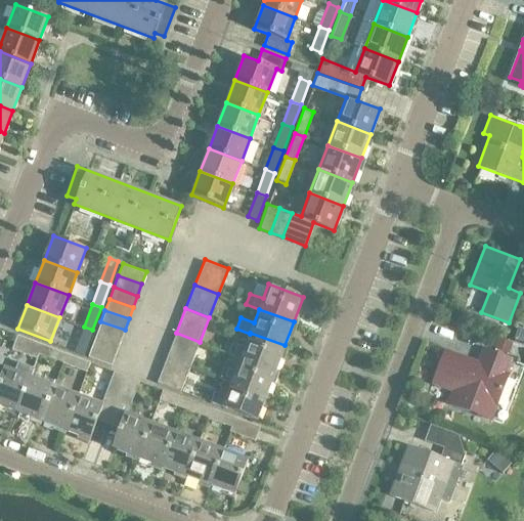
[(96,333),(120,341),(125,330),(100,321),(96,333)]
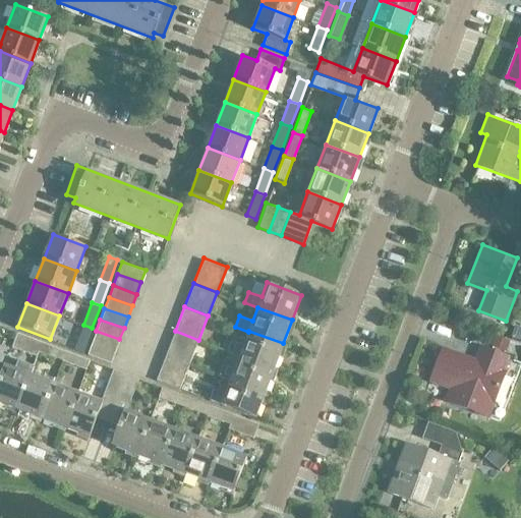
[(83,325),(74,348),(83,351),(92,328),(83,325)]
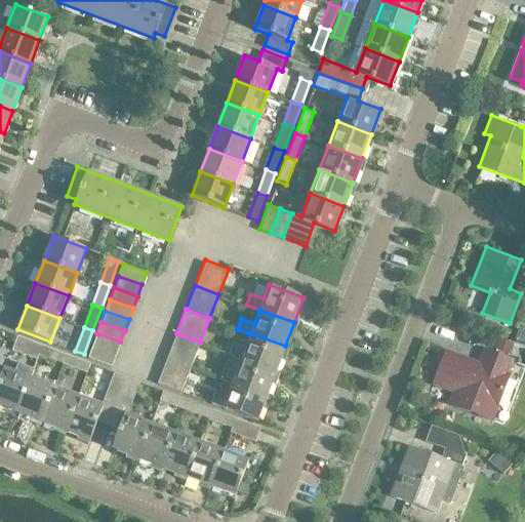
[(92,345),(116,354),(120,342),(96,333),(92,345)]
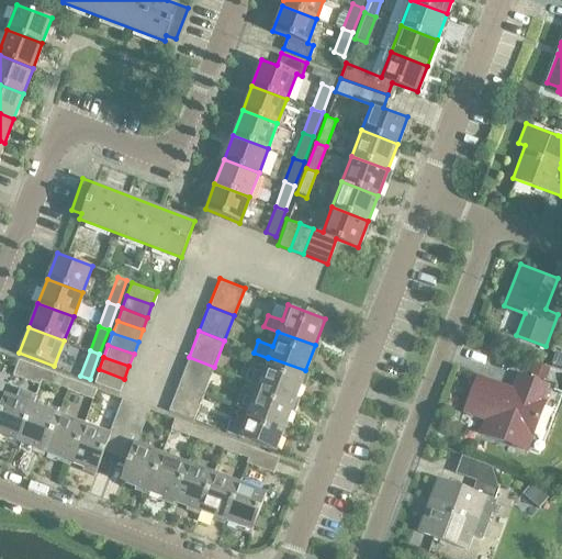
[(179,383),(203,392),(214,367),(189,357),(179,383)]
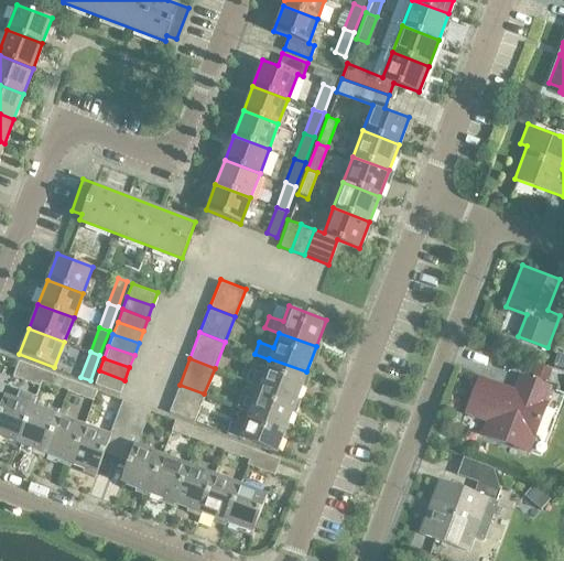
[(269,358),(269,359),(263,373),(250,368),(245,380),(259,385),(296,398),(306,371),(269,358)]
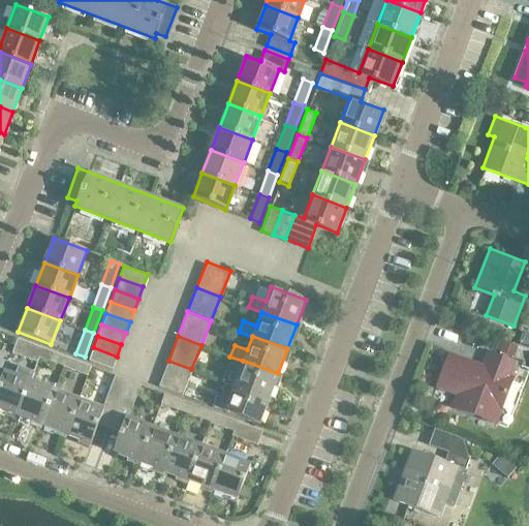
[(18,337),(17,337),(12,350),(37,361),(39,356),(38,356),(41,346),(18,337)]
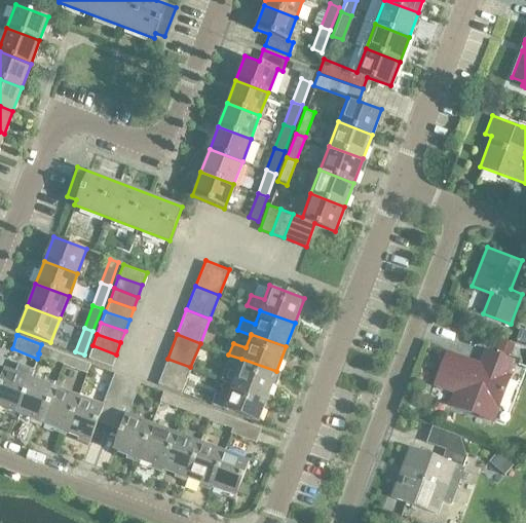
[(509,352),(513,341),(498,336),(494,347),(509,352)]
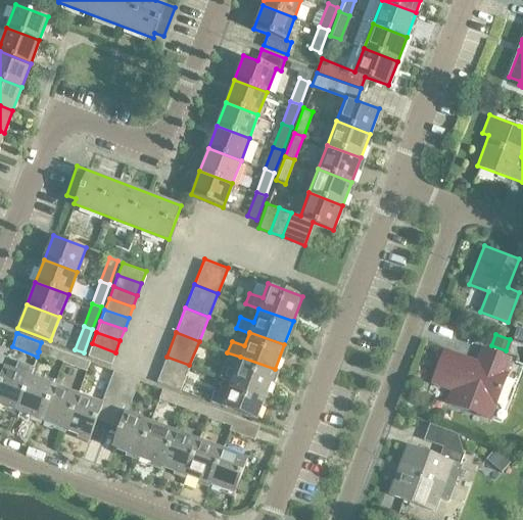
[(62,361),(65,351),(41,342),(38,351),(39,351),(62,361)]
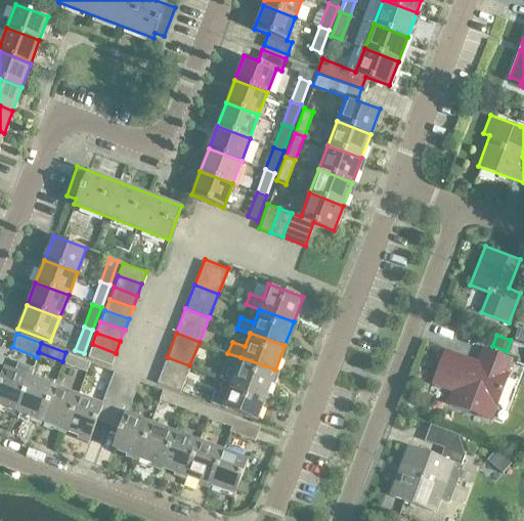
[(116,353),(92,344),(88,355),(112,364),(116,353)]
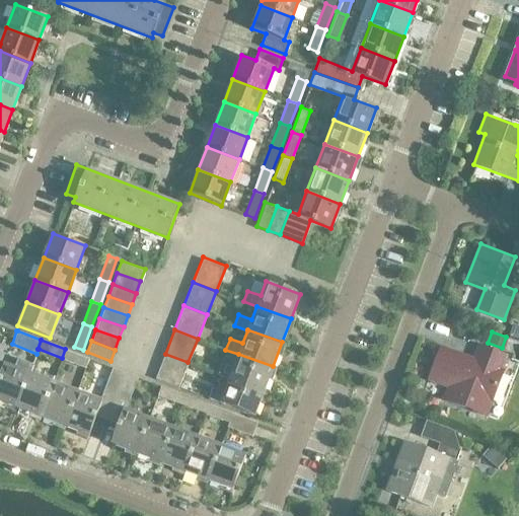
[(501,368),(507,354),(478,344),(472,358),(441,346),(430,378),(448,385),(443,396),(486,413),(502,369),(501,368)]
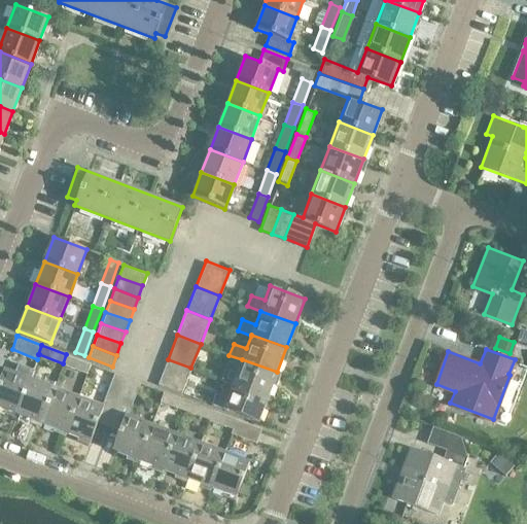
[(86,373),(91,363),(66,354),(63,363),(86,373)]
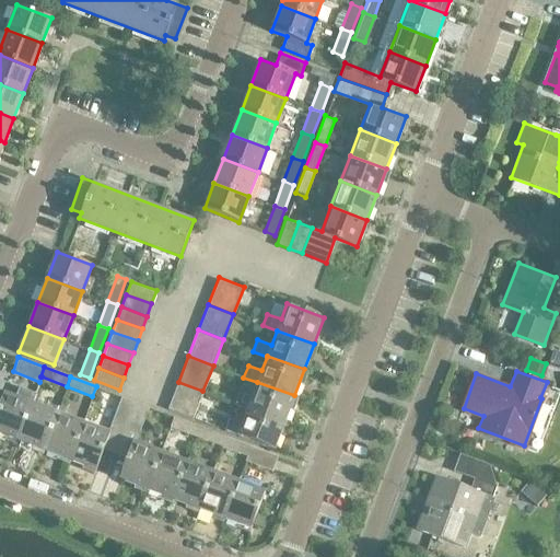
[(202,391),(178,382),(167,407),(193,417),(202,391)]
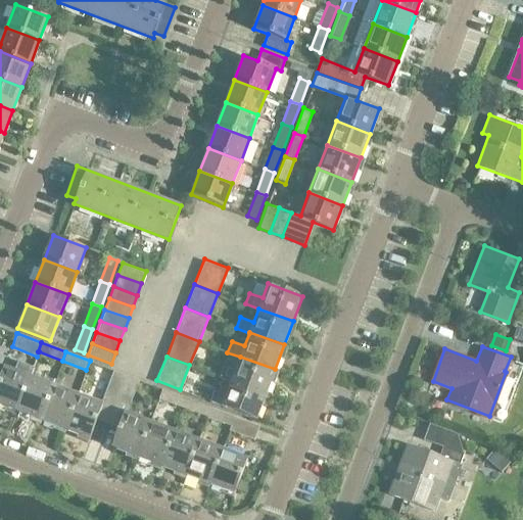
[(231,380),(266,393),(275,369),(240,357),(235,370),(223,365),(218,376),(231,381),(231,380)]
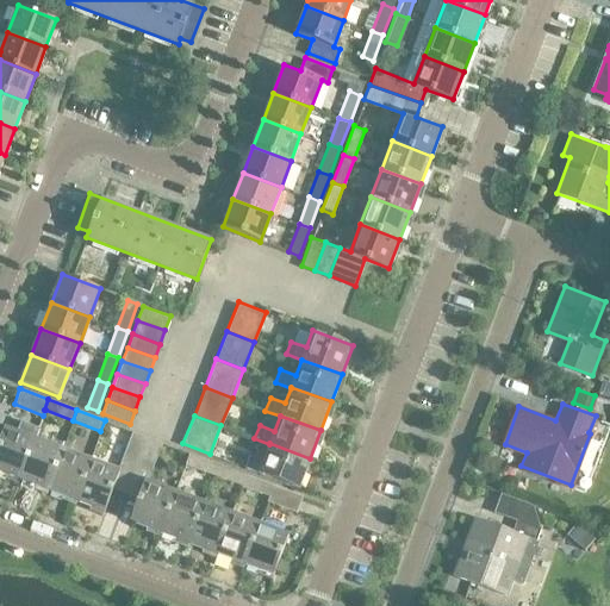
[(0,439),(0,469),(19,478),(33,437),(38,426),(22,420),(17,431),(5,426),(0,439)]
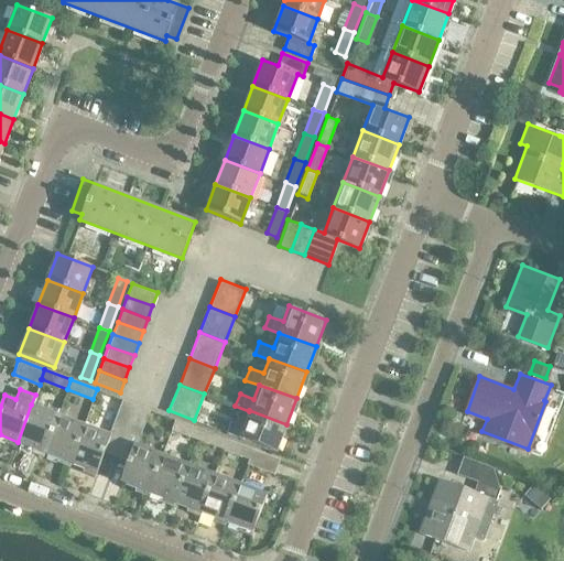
[(84,424),(71,462),(97,472),(106,446),(118,451),(136,403),(122,398),(109,434),(84,424)]
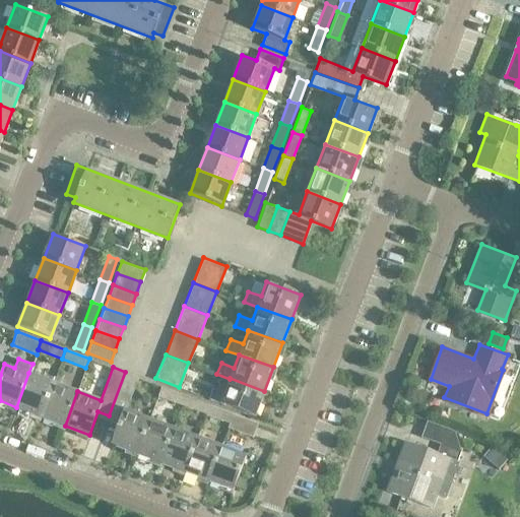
[(125,372),(109,415),(120,419),(112,443),(136,453),(149,418),(126,409),(138,377),(125,372)]
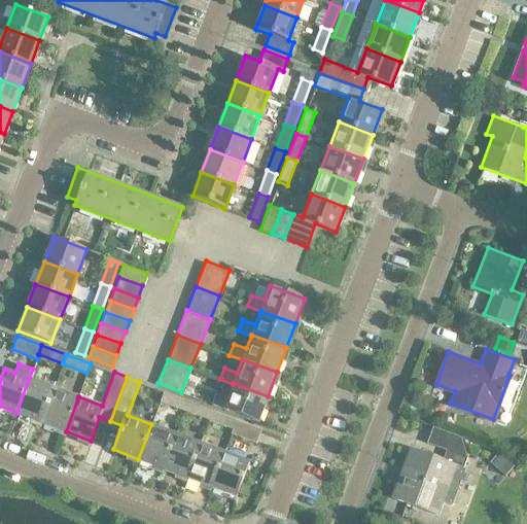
[(29,378),(16,413),(40,422),(54,387),(29,378)]
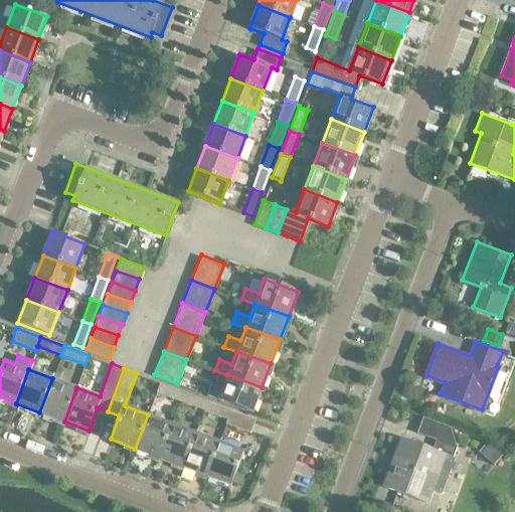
[(206,394),(252,411),(262,387),(227,374),(227,375),(223,387),(210,383),(206,394)]
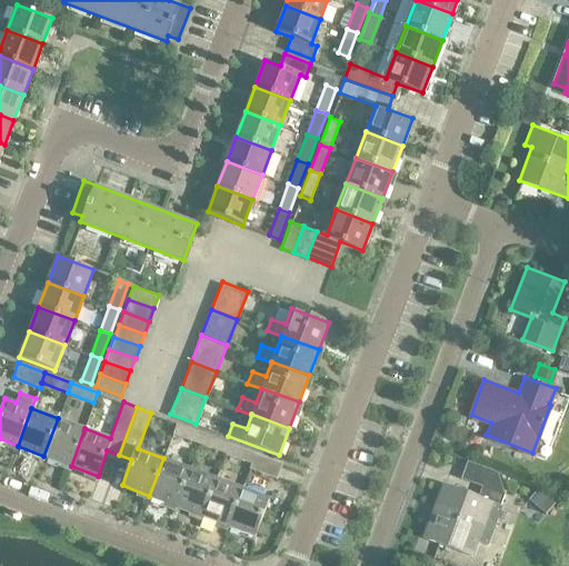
[(58,418),(43,456),(71,466),(85,428),(58,418)]
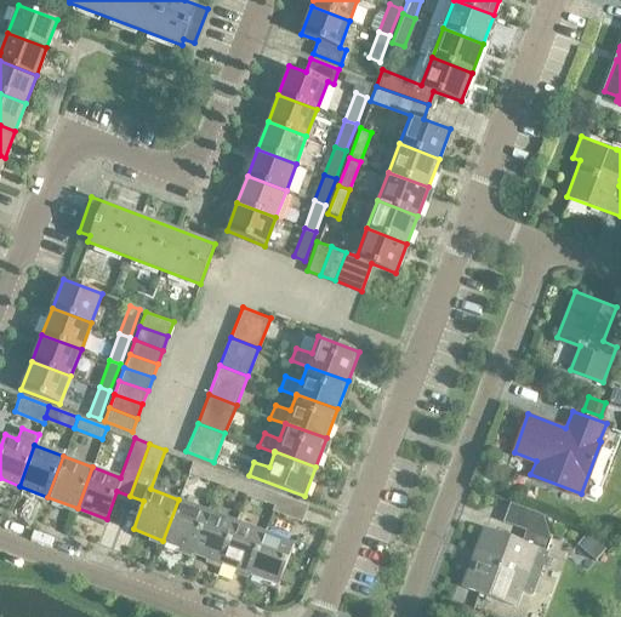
[(217,481),(221,470),(193,460),(189,470),(217,481)]
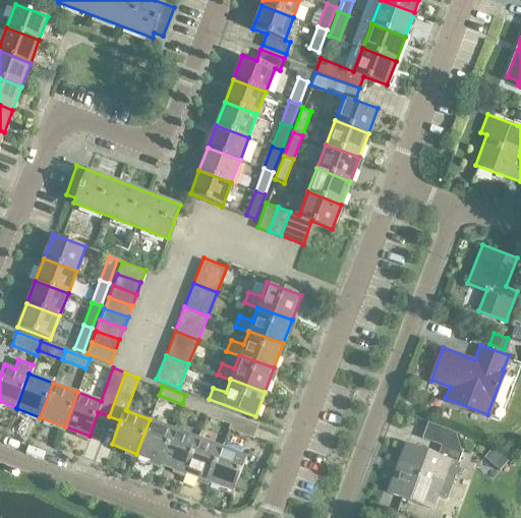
[(185,395),(182,404),(206,413),(210,404),(185,395)]
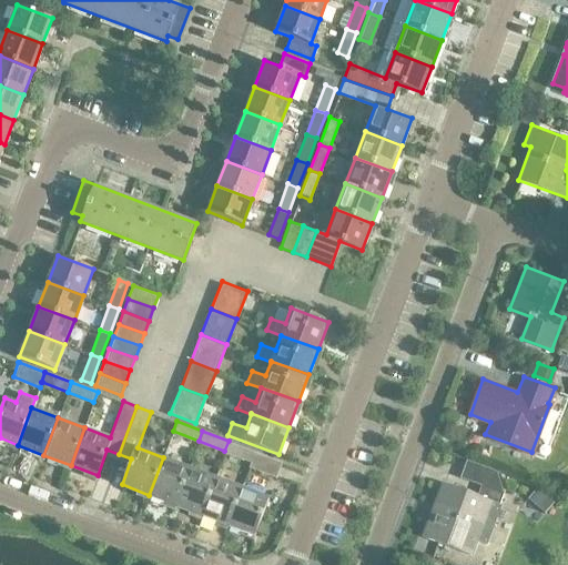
[(224,451),(251,461),(255,451),(229,441),(224,451)]
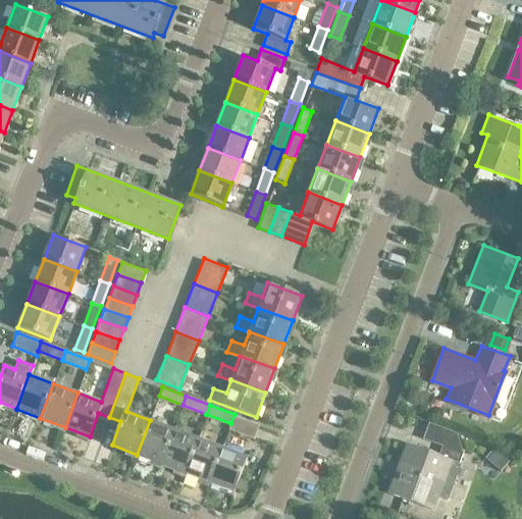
[(254,437),(259,423),(235,414),(230,423),(228,428),(254,437)]
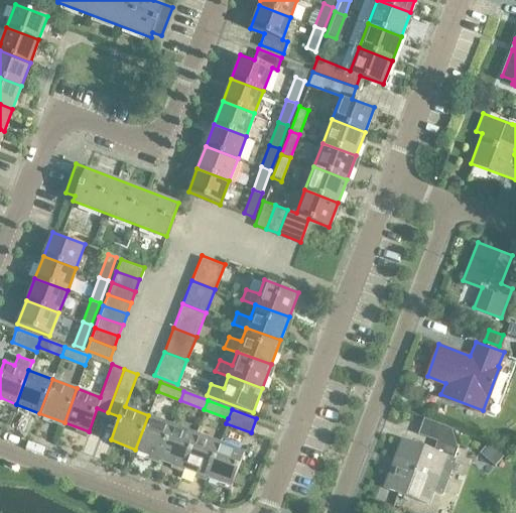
[(148,415),(135,450),(159,458),(171,424),(148,415)]
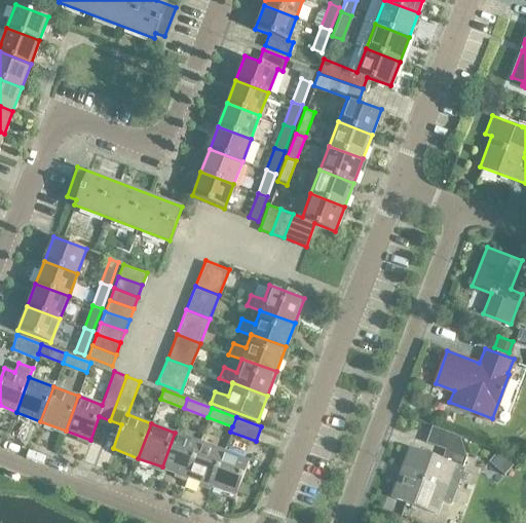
[(175,433),(162,467),(186,476),(199,442),(175,433)]
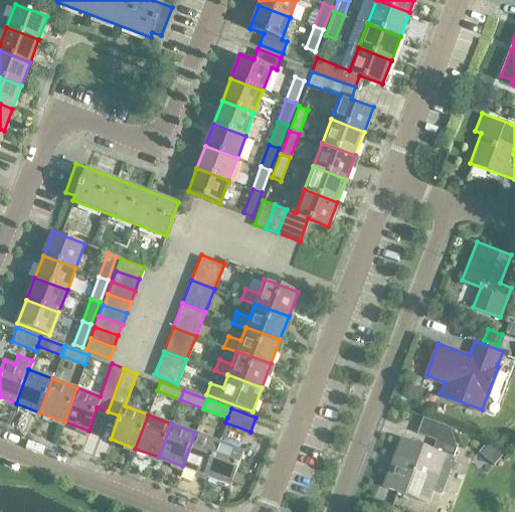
[(195,433),(182,466),(206,475),(218,442),(195,433)]
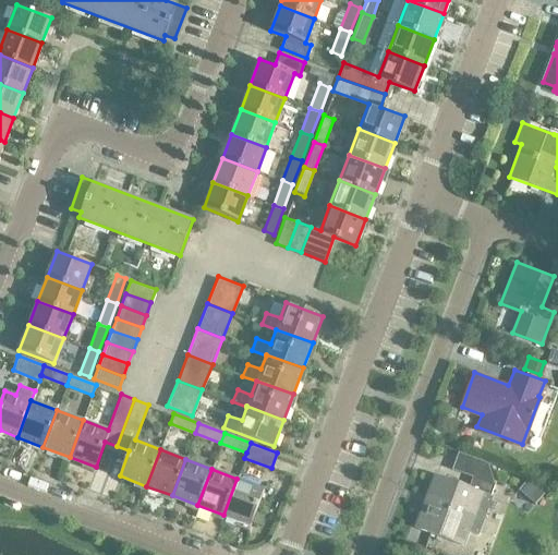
[(489,494),(494,483),(472,474),(468,486),(435,473),(416,526),(461,543),(466,529),(477,532),(492,495),(489,494)]
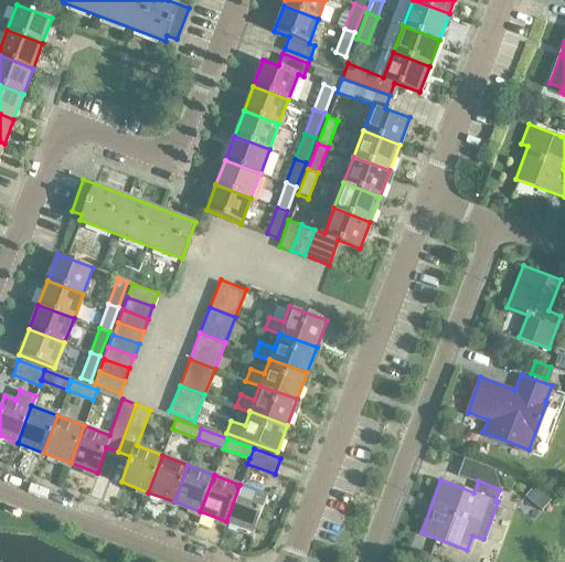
[(240,485),(226,521),(253,532),(267,495),(240,485)]
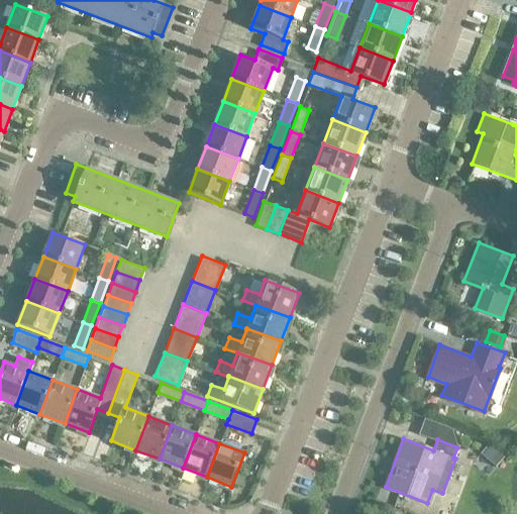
[(496,467),(505,456),(494,446),(485,456),(496,467)]
